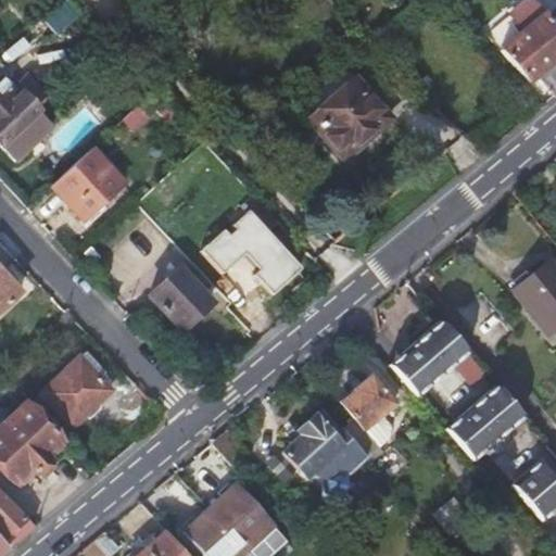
[(54,36),(78,13),(66,0),(57,0),(37,19),(54,36)]
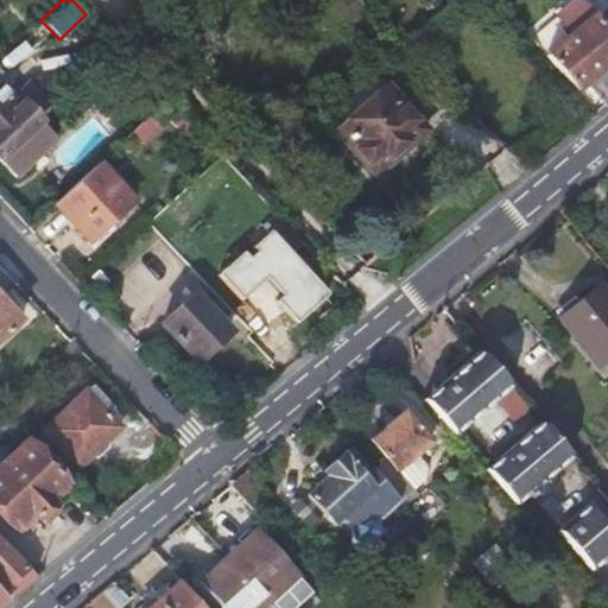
[(607,31),(582,0),(576,0),(530,40),(575,93),(587,83),(605,105),(607,101),(607,31)]
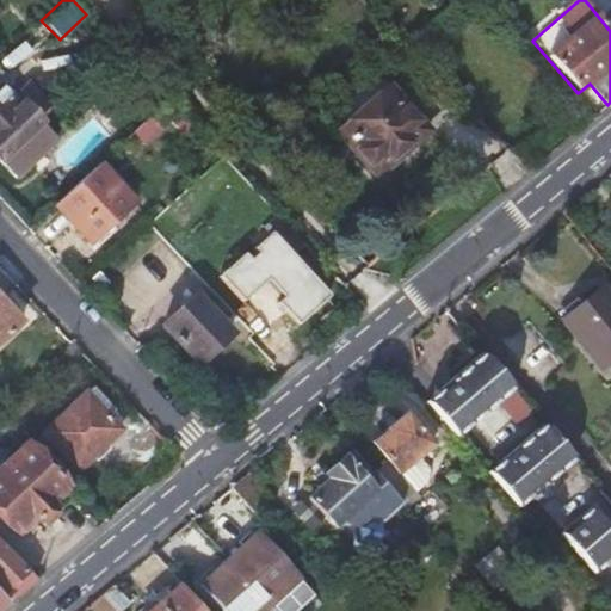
[(427,130),(375,71),(325,113),(376,174),(427,130)]
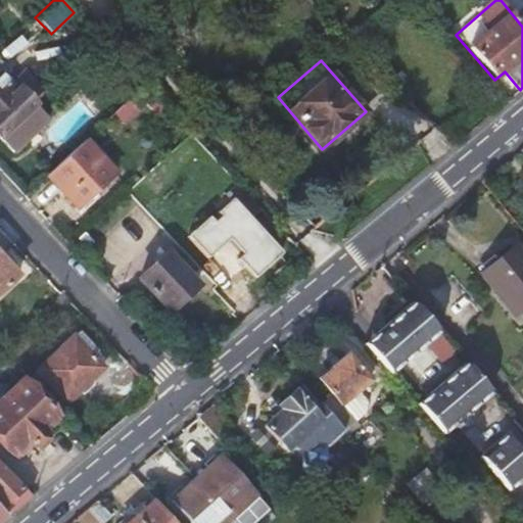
[(26,96),(29,93),(12,76),(5,83),(0,77),(0,138),(1,139),(35,106),(26,96)]
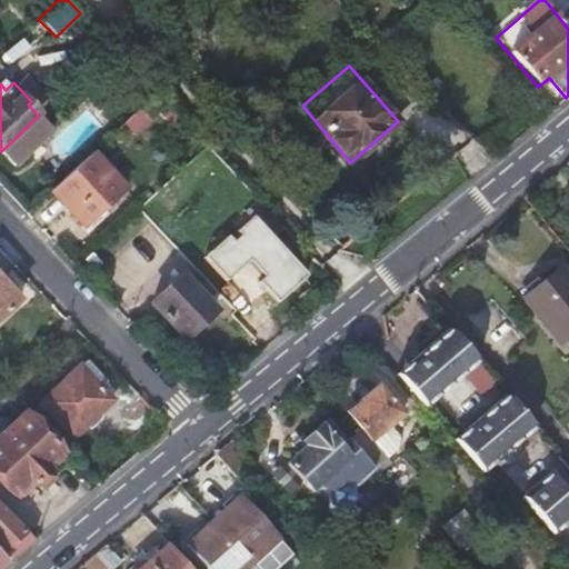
[(175,127),(181,119),(156,92),(123,123),(135,135),(158,111),(175,127)]
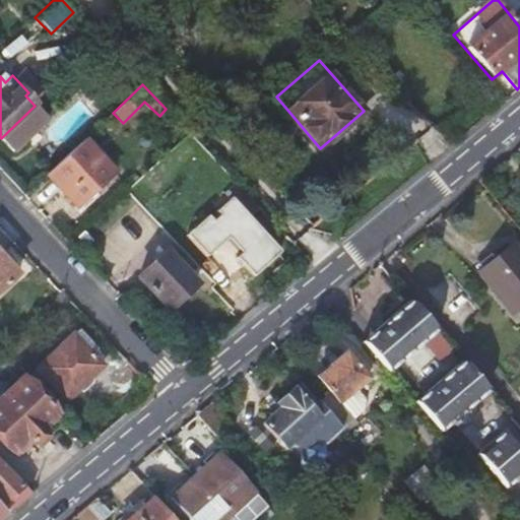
[(117,173),(84,139),(45,177),(76,209),(117,173)]
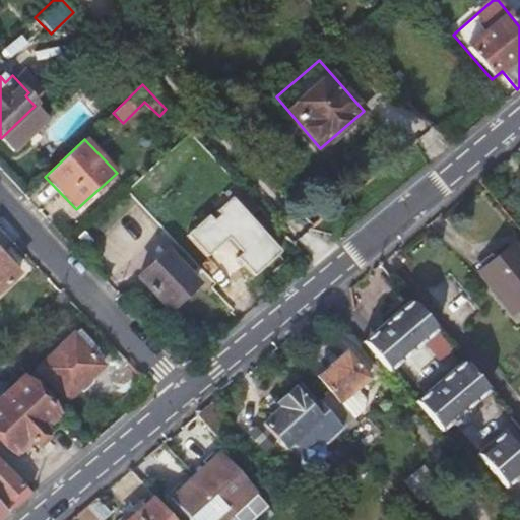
[(233,210),(220,197),(197,219),(209,232),(233,210)]
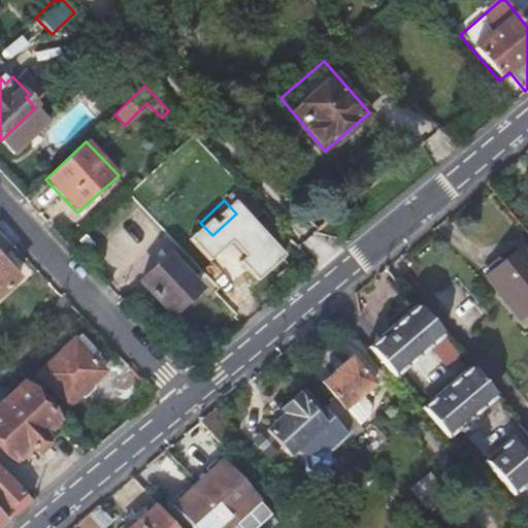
[(483,278),(517,320),(527,309),(527,259),(519,249),(483,278)]
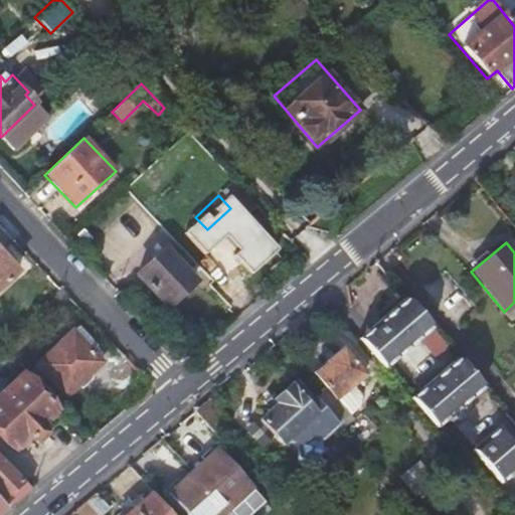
[(173,259),(163,247),(135,275),(165,307),(193,280),(181,267),(184,265),(176,255),(173,259)]
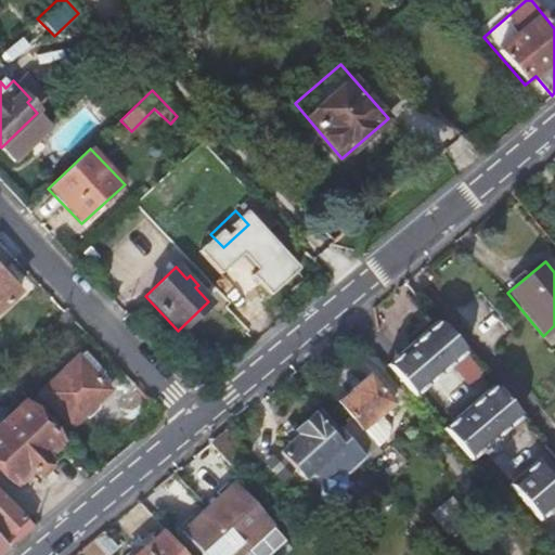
[(0,311),(18,294),(0,272),(0,311)]
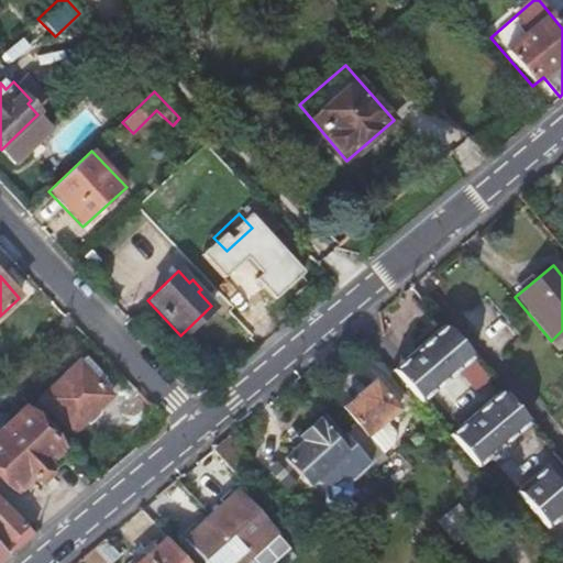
[(478,396),(493,384),(444,327),(392,371),(419,404),(459,371),(478,396)]
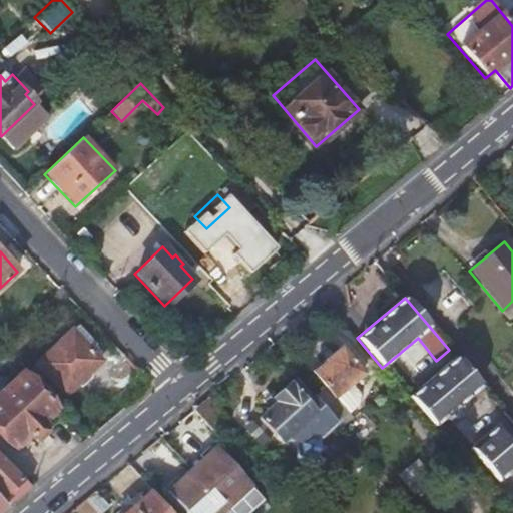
[(34,366),(64,397),(102,362),(90,348),(95,343),(78,325),(34,366)]
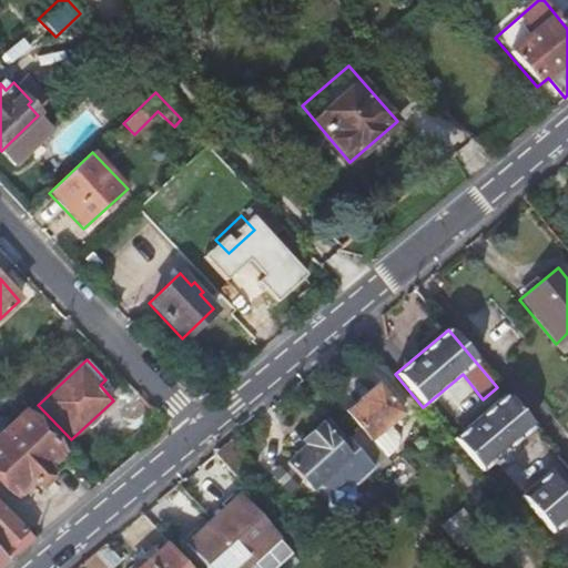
[(361,429),(346,442),(372,469),(379,478),(393,466),(372,440),(403,415),(376,385),(365,394),(358,388),(350,397),(354,403),(345,412),(361,429)]
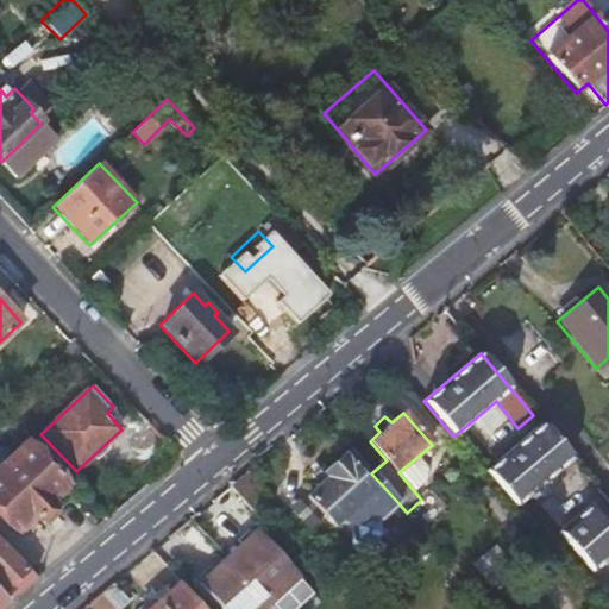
[(515,507),(571,460),(541,424),(483,471),(515,507)]
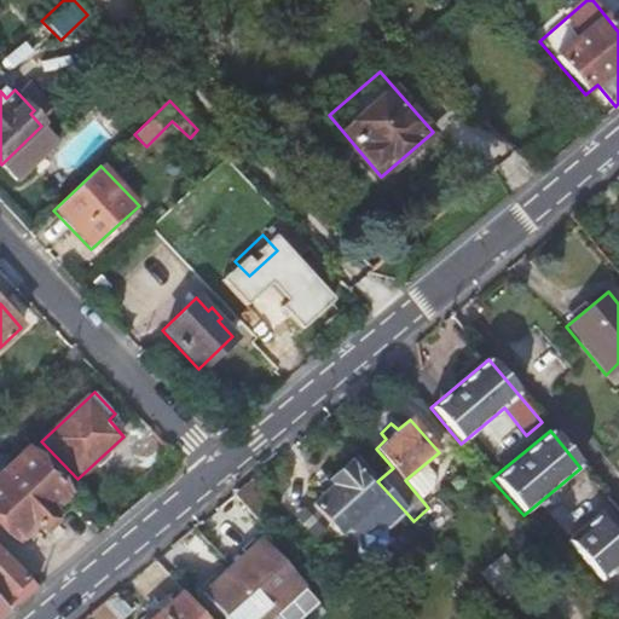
[(41,441),(35,449),(70,485),(77,479),(41,441)]
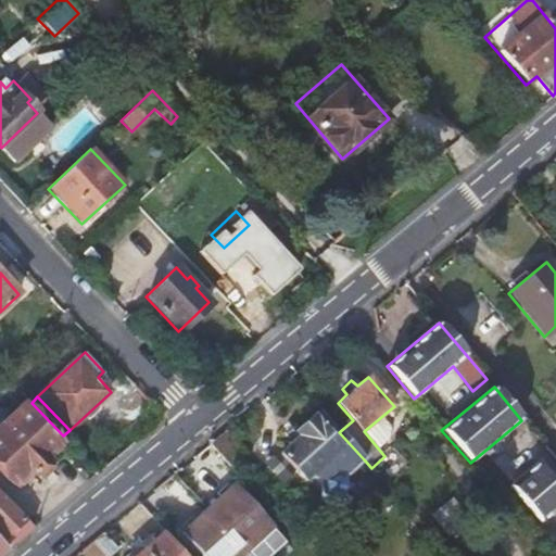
[(49,455),(65,439),(63,436),(32,403),(27,399),(0,424),(0,471),(14,487),(28,475),(30,477),(50,456),(49,455)]
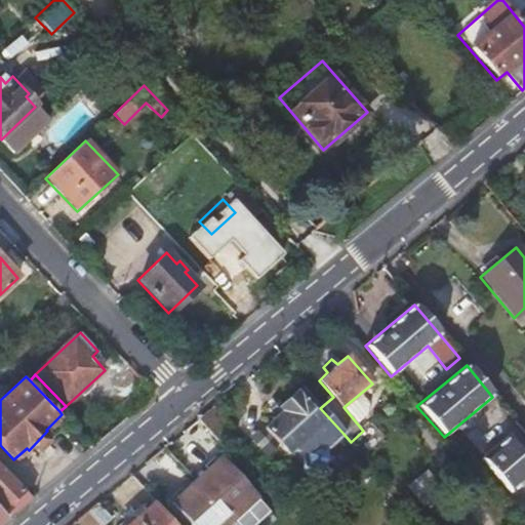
[(311,415),(292,393),(274,411),(272,408),(267,412),(272,418),(260,429),(287,457),(294,451),(303,458),(305,468),(317,473),(328,461),(326,450),(344,434),(320,408),(311,415)]
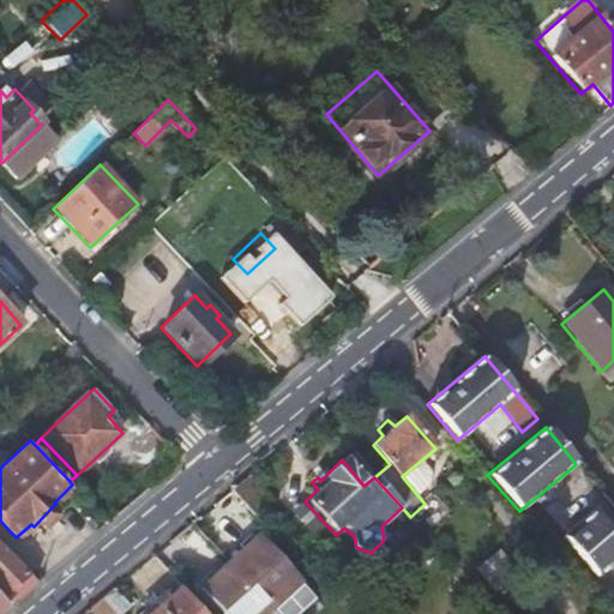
[(274,500),(251,475),(232,489),(256,516),(274,500)]
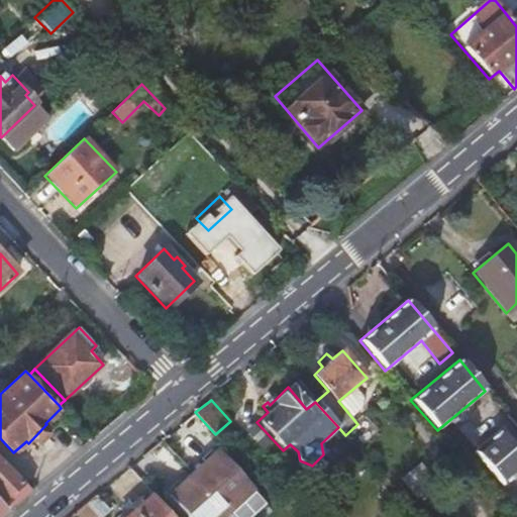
[(516,451),(498,430),(474,451),(503,486),(516,474),(516,451)]
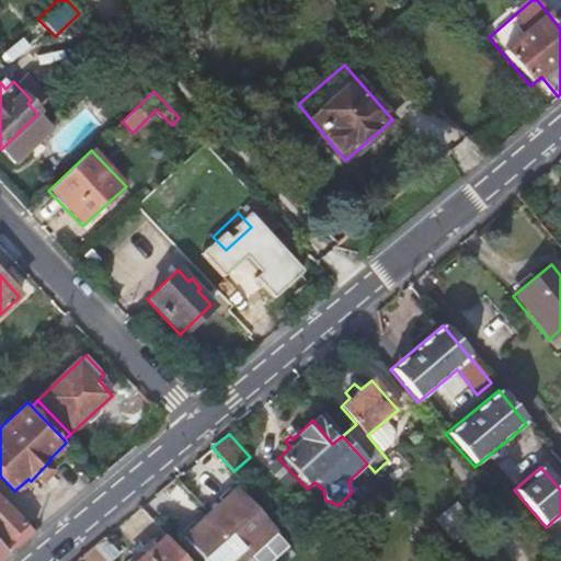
[(233,489),(208,512),(250,556),(273,534),(233,489)]
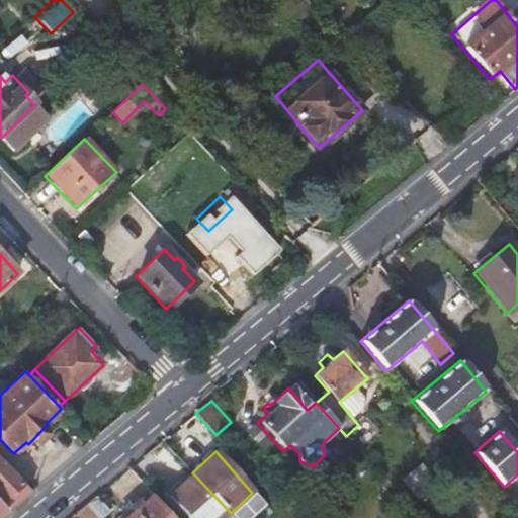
[(0,500),(8,510),(28,493),(0,463),(0,500)]
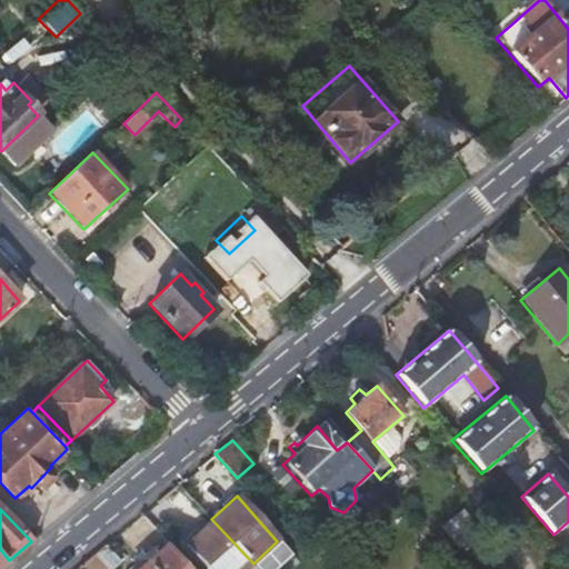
[(247,568),(253,563),(211,519),(183,543),(207,568),(247,568)]
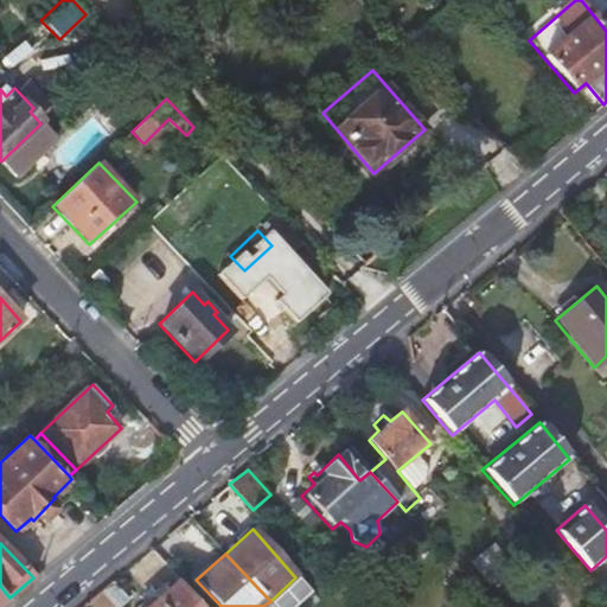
[(154,599),(161,606),(198,606),(174,581),(154,599)]
